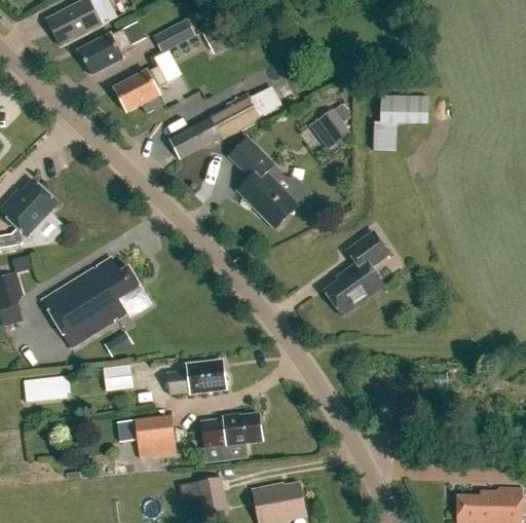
[(84,0),(49,19),(63,44),(117,15),(108,0),(91,0),(89,1),(89,0),(84,0)]
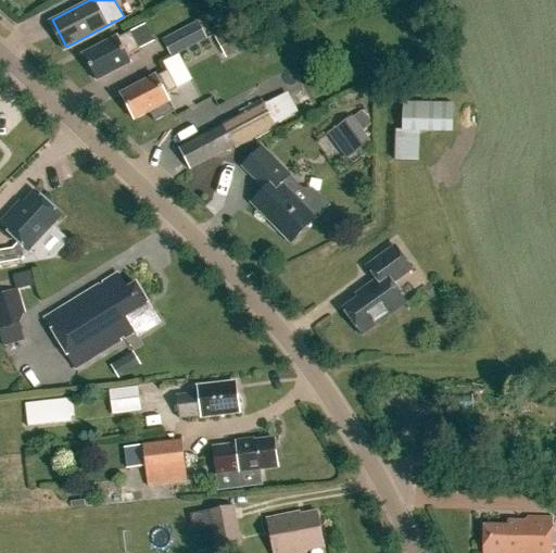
[(146,20),(130,27),(139,45),(154,37),(146,20)]
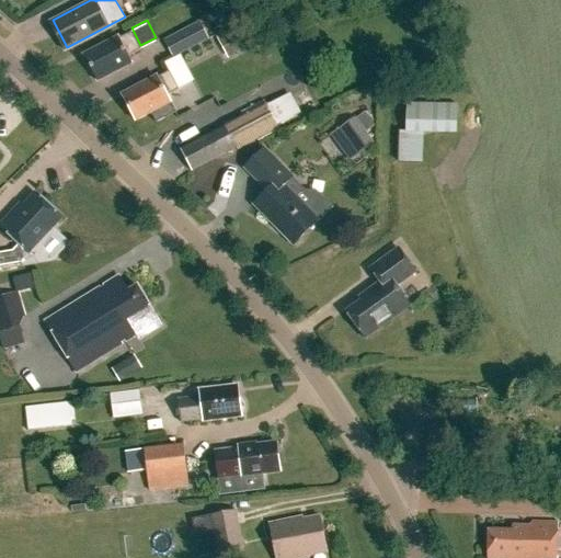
[(194,77),(181,50),(204,38),(195,20),(163,35),(173,54),(163,58),(178,86),(194,77)]
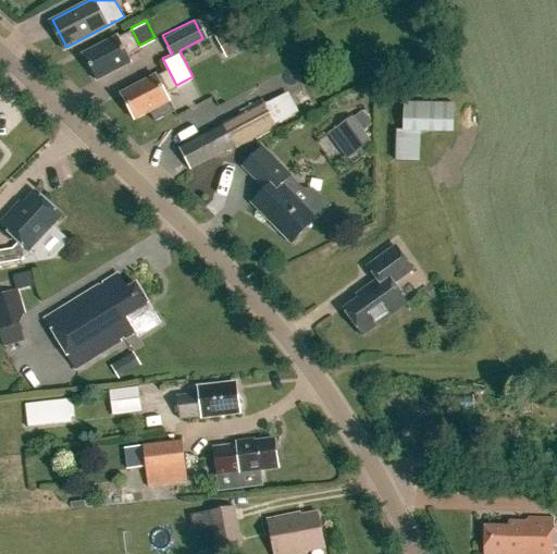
[(118,35),(84,52),(97,78),(131,60),(126,52),(138,46),(131,32),(120,37),(118,35)]
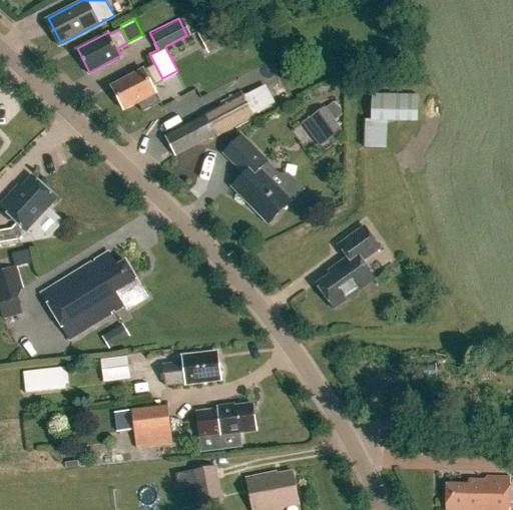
[(152,84),(161,79),(153,64),(143,69),(142,68),(112,85),(124,108),(137,100),(143,111),(161,101),(152,84)]
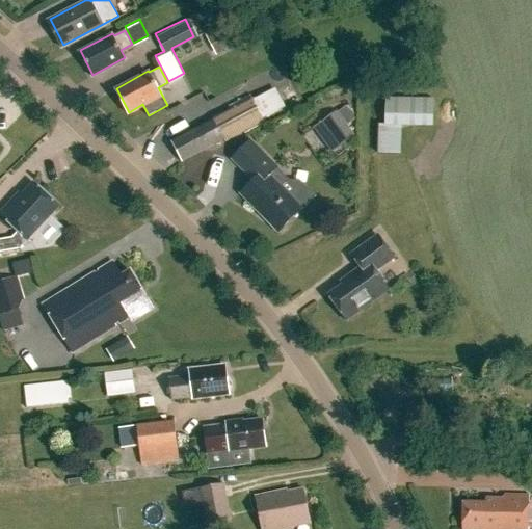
[(212,115),(213,120),(173,140),(182,158),(224,136),(225,140),(263,121),(250,96),(212,115)]
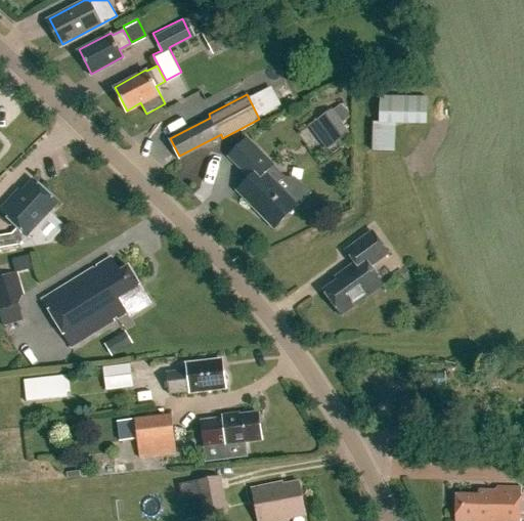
[(427,96),(380,95),(380,123),(426,124),(427,96)]
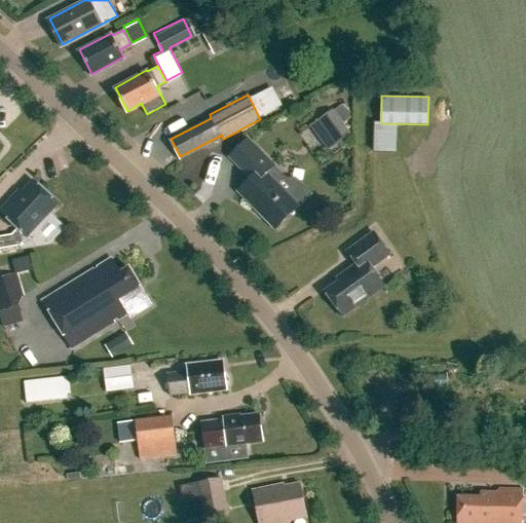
[(341,104),(334,109),(344,122),(351,116),(341,104)]
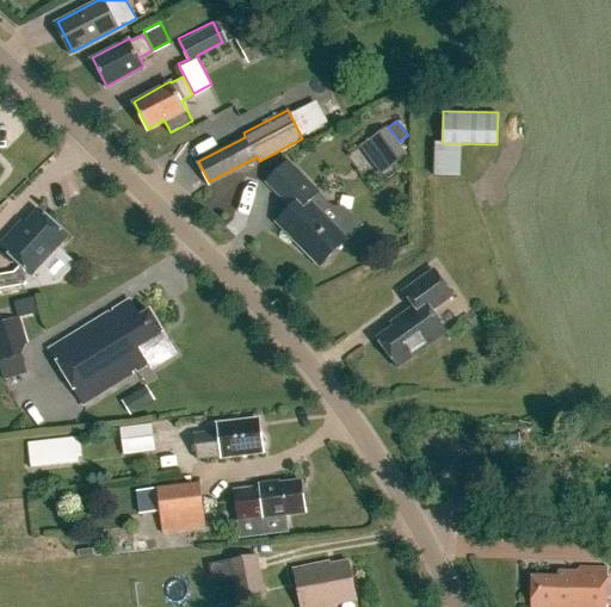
[(388,127),(371,138),(392,166),(408,153),(400,142),(388,127)]
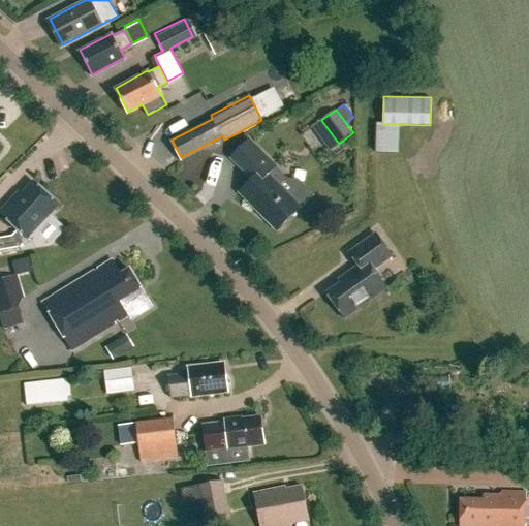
[(251,179),(239,192),(276,230),(312,195),(302,185),(293,185),(285,193),(267,175),(275,166),(247,138),(229,157),(251,179)]
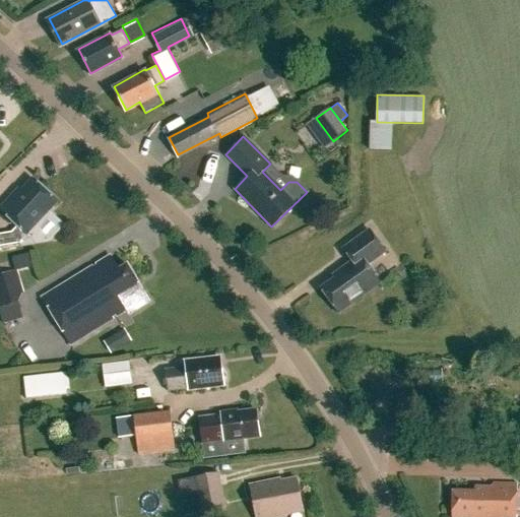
[(0,251),(0,252),(0,249),(19,245),(58,203),(34,180),(16,198),(13,196),(0,209),(0,210),(18,228),(12,234),(0,236),(0,251)]
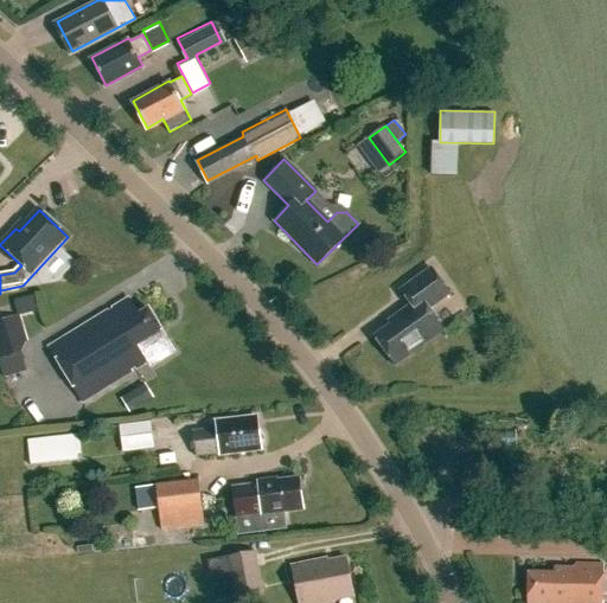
[(372,337),(394,365),(443,329),(427,308),(448,293),(429,267),(398,289),(409,305),(397,313),(400,316),(372,337)]
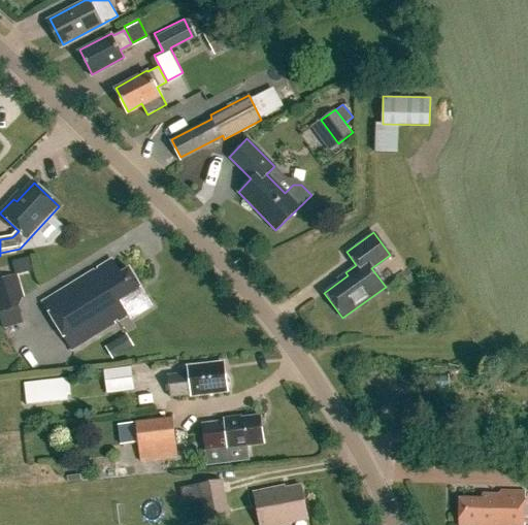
[(128,314),(131,318),(152,305),(129,267),(121,272),(111,258),(42,300),(71,349),(128,314)]
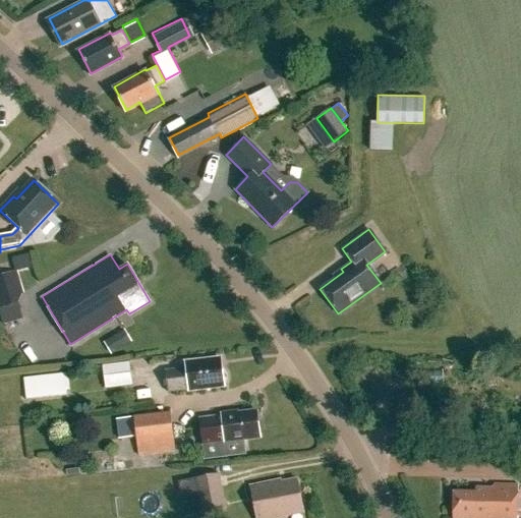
[(0,274),(0,306),(19,301),(19,300),(20,300),(19,298),(22,297),(21,294),(23,293),(16,270),(0,274)]
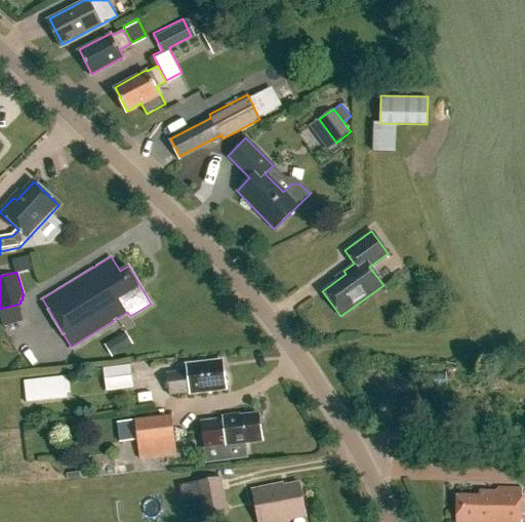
[(133,344),(125,330),(105,344),(113,356),(133,344)]
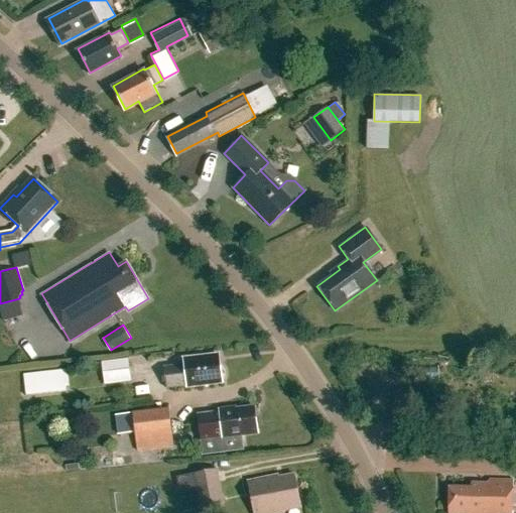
[(184,365),(163,367),(166,388),(186,386),(186,387),(222,383),(218,355),(183,360),(184,365)]
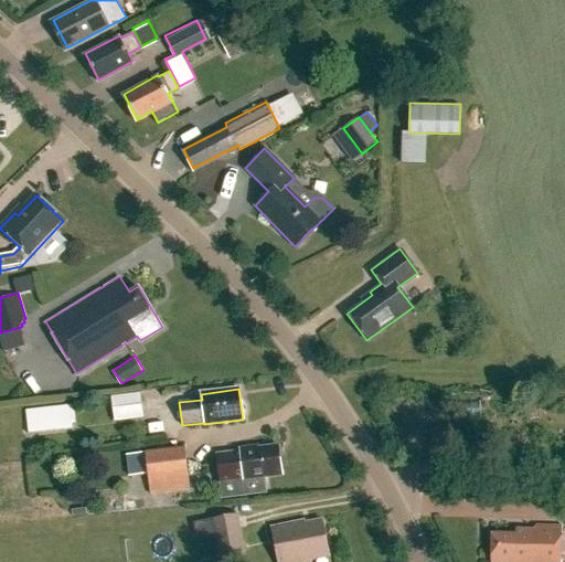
[(114,420),(144,416),(141,391),(112,394),(114,420)]
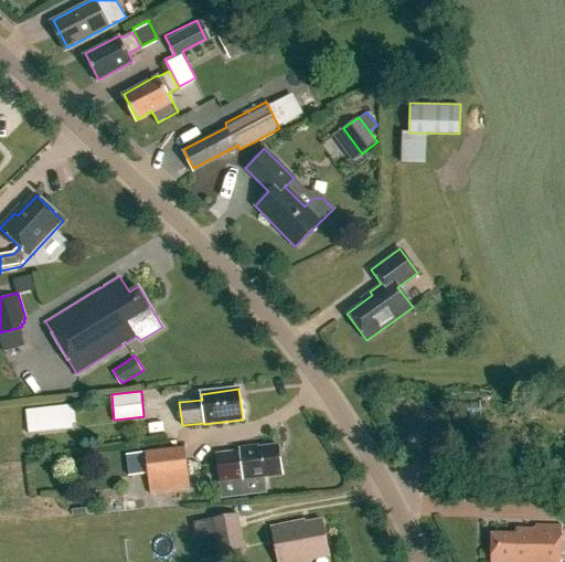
[(73,403),(25,409),(29,433),(73,427),(73,423),(76,422),(73,403)]
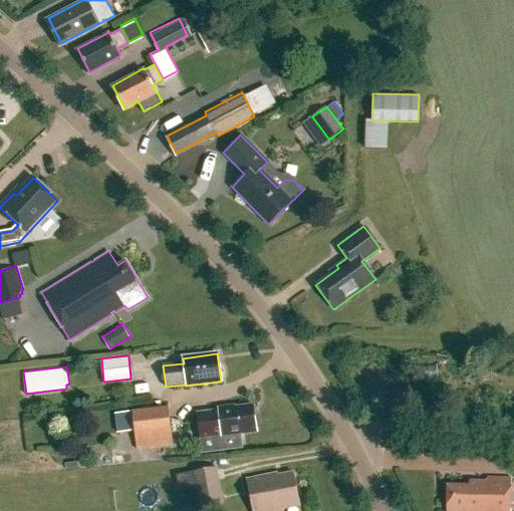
[(256,416),(254,416),(253,405),(235,408),(235,405),(217,407),(218,410),(198,413),(201,432),(215,430),(218,451),(242,447),(240,433),(256,431),(256,428),(258,428),(256,416)]
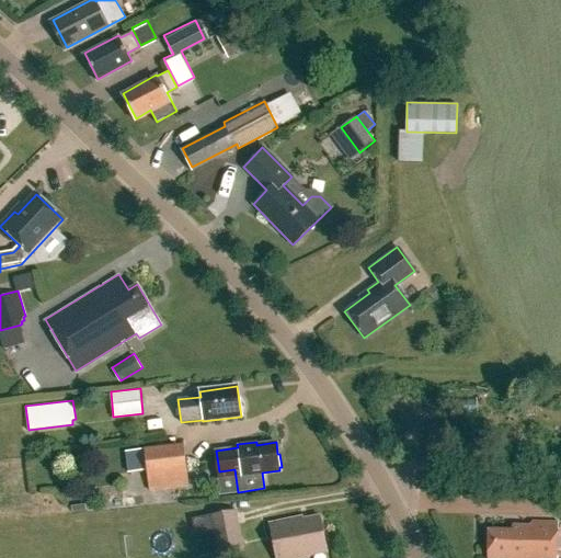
[(150,491),(190,486),(184,444),(145,448),(127,452),(130,471),(147,470),(150,491)]
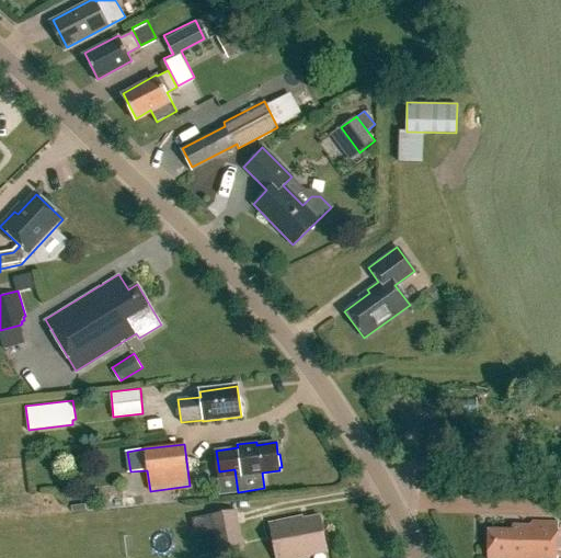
[(237,509),(209,514),(217,553),(244,547),(237,509)]
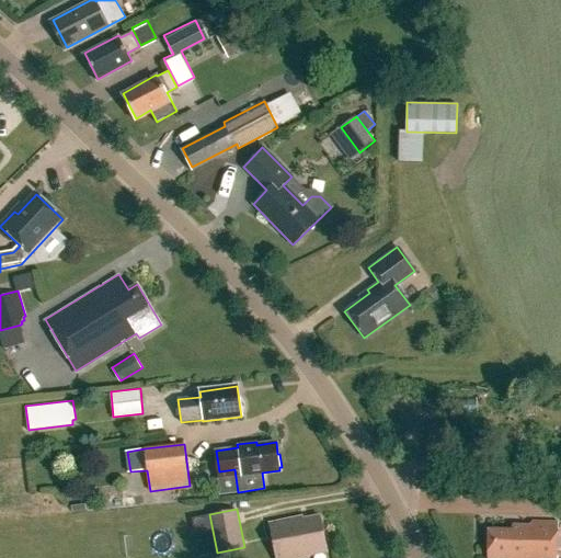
[(308,555),(327,550),(319,514),(301,517),(301,515),(268,522),(276,557),(301,557),(308,557),(308,555)]
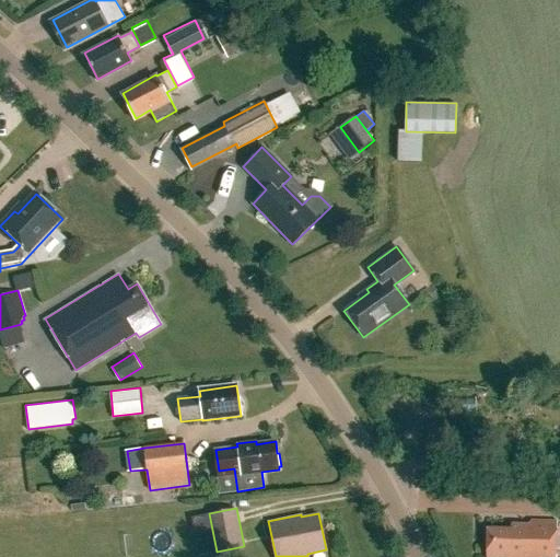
[(551,556),(553,521),(527,520),(527,524),(508,524),(508,530),(485,530),(483,556),(551,556)]
